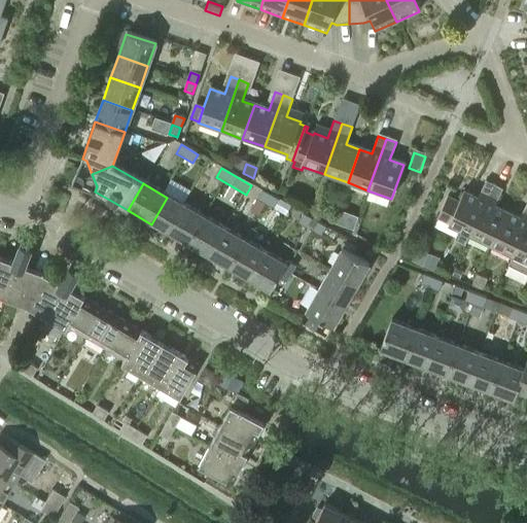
[(468,236),(492,187),(484,183),(476,200),(462,194),(457,205),(446,199),(435,220),(458,232),(453,242),(463,247),(469,236),(468,236)]
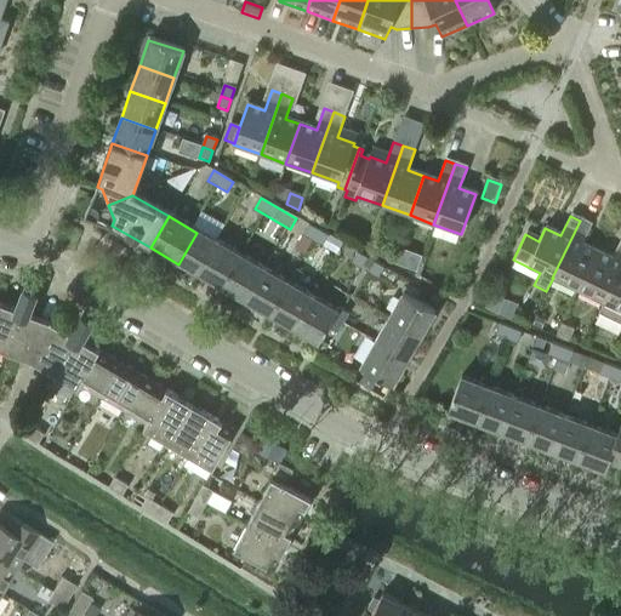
[(577,291),(597,252),(581,245),(591,226),(580,221),(552,278),(553,278),(577,291)]
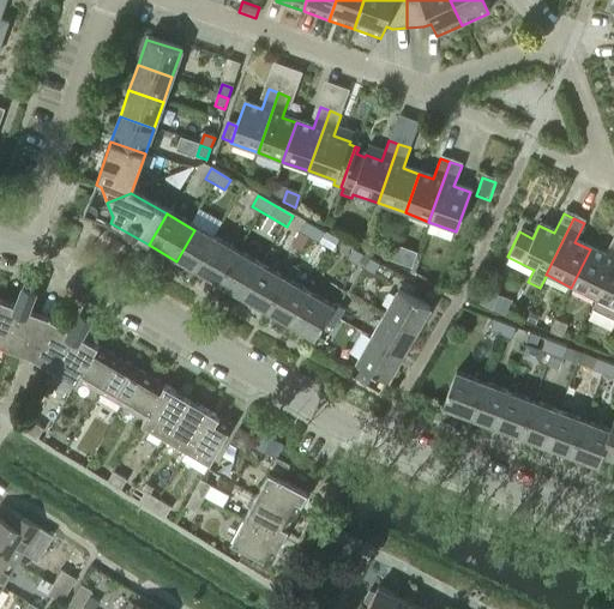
[(333,253),(339,241),(306,223),(300,234),(333,253)]
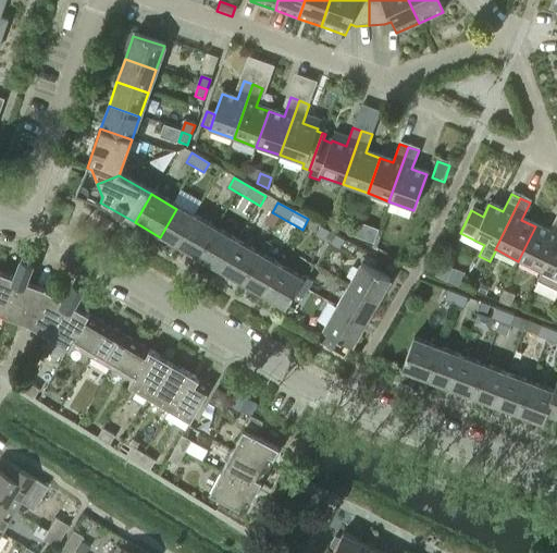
[(185,252),(201,223),(176,209),(160,237),(185,252)]
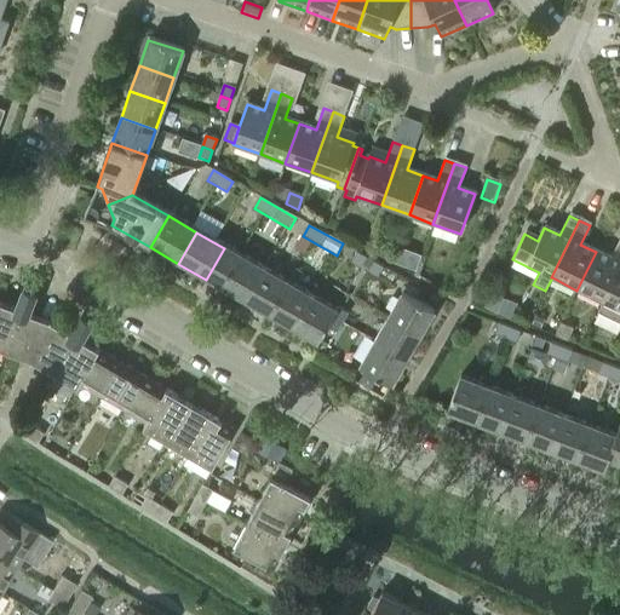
[(389,263),(397,246),(383,240),(375,257),(389,263)]
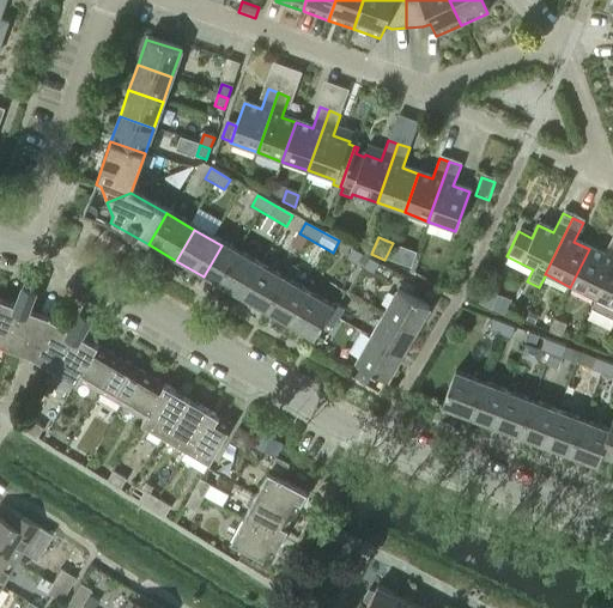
[(594,298),(612,259),(612,237),(604,256),(589,249),(570,287),(594,298)]
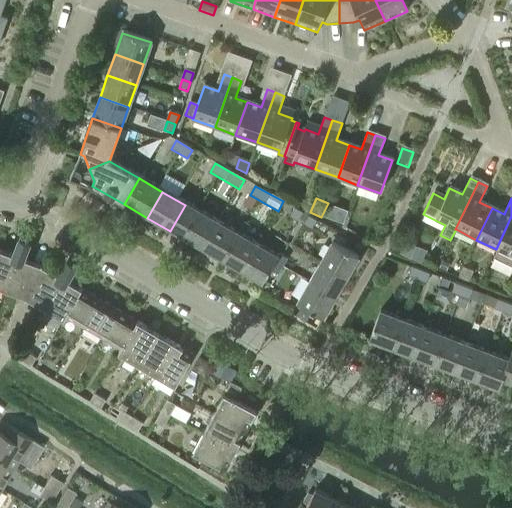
[(193,244),(208,218),(185,205),(170,231),(193,244)]
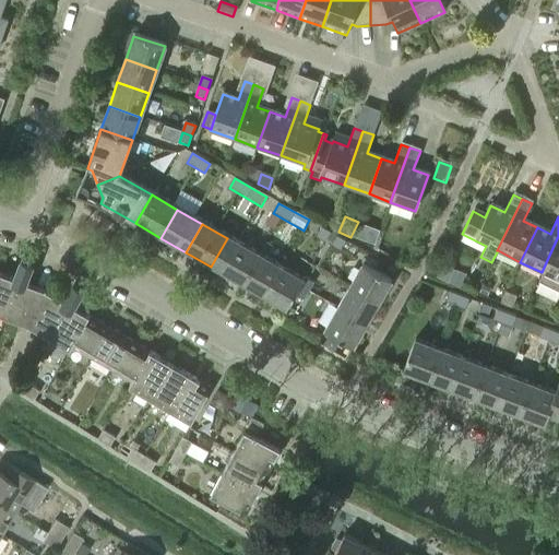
[(325,243),(331,233),(322,228),(317,238),(325,243)]
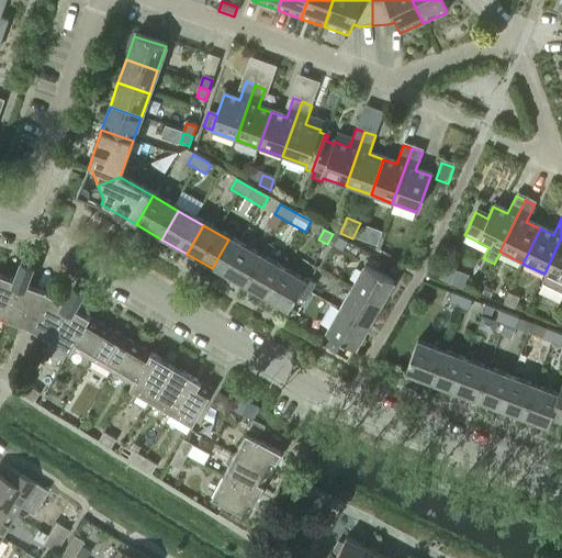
[(561,237),(544,274),(539,286),(561,297),(561,237)]
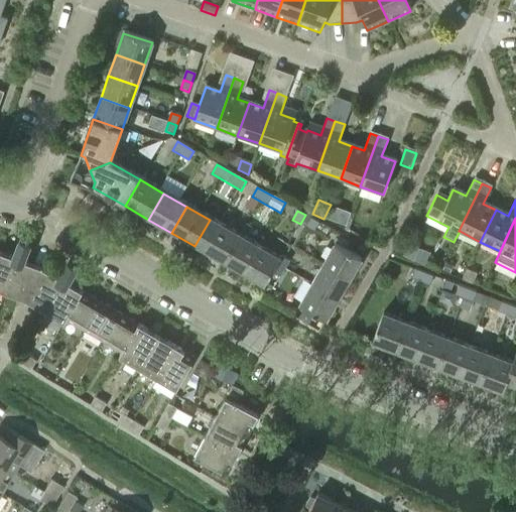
[(314,232),(319,223),(311,219),(306,228),(314,232)]
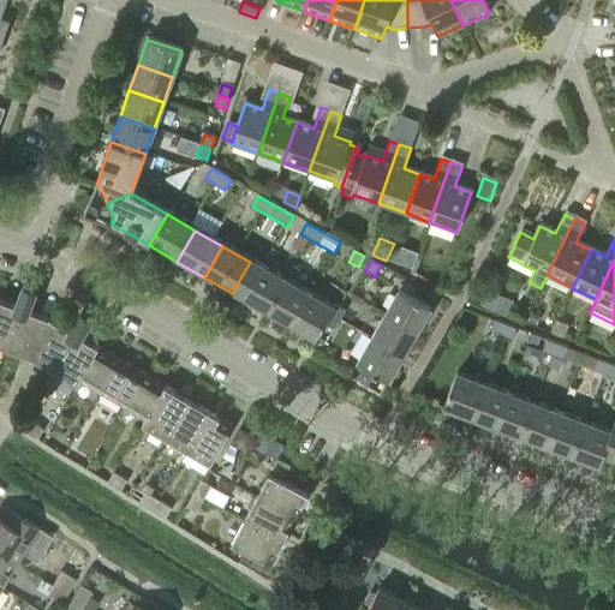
[(260,309),(278,277),(250,262),(232,293),(260,309)]
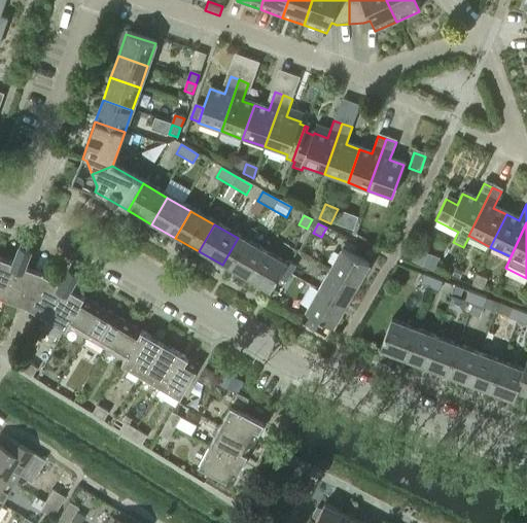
[(246,279),(261,251),(238,238),(222,265),(246,279)]
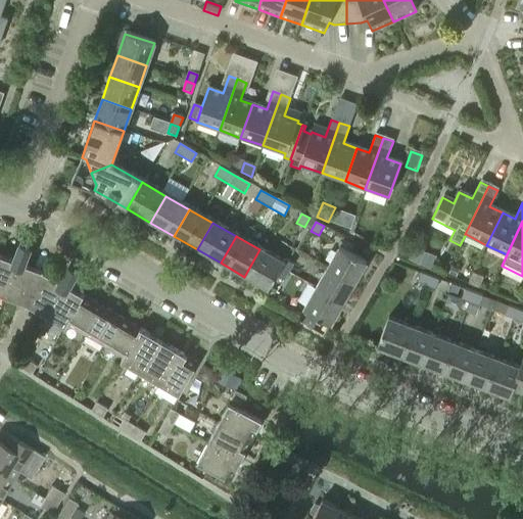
[(25,265),(33,244),(21,240),(13,261),(25,265)]
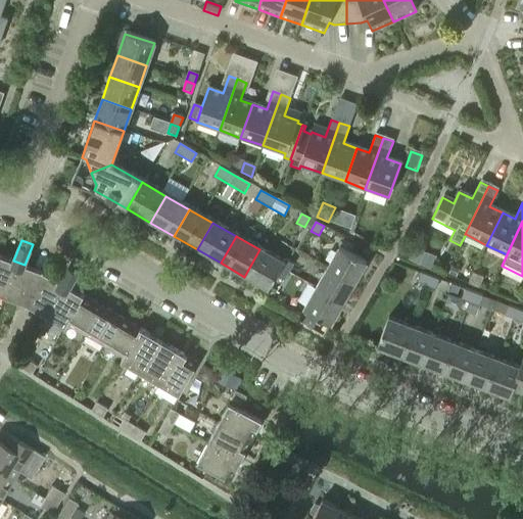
[(340,250),(350,256),(355,248),(345,242),(340,250)]
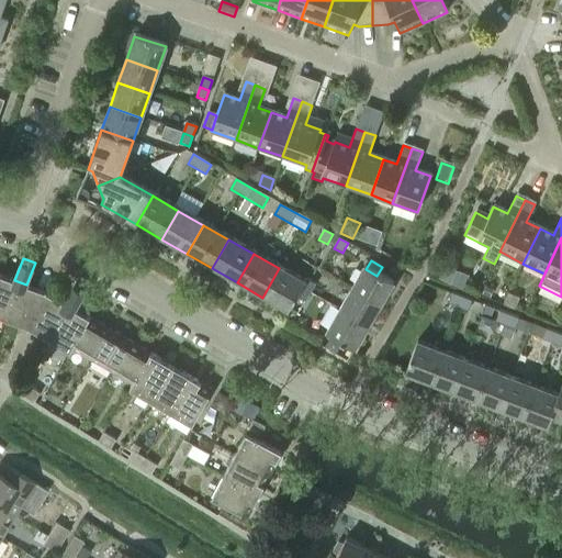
[(304,283),(279,268),(262,298),(288,312),(295,299),(304,303),(315,286),(305,280),(304,283)]
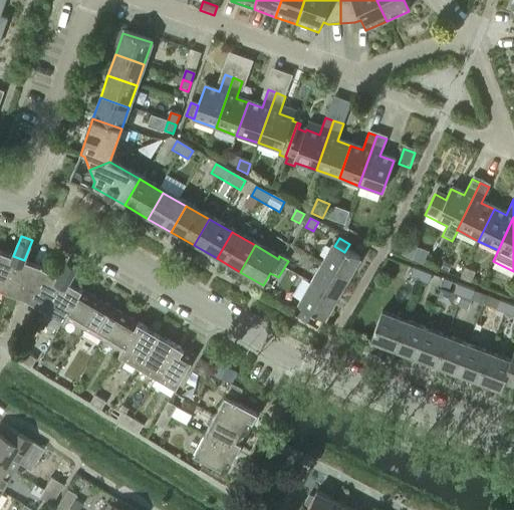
[(347,280),(358,260),(344,252),(334,246),(332,245),(321,265),(347,280)]
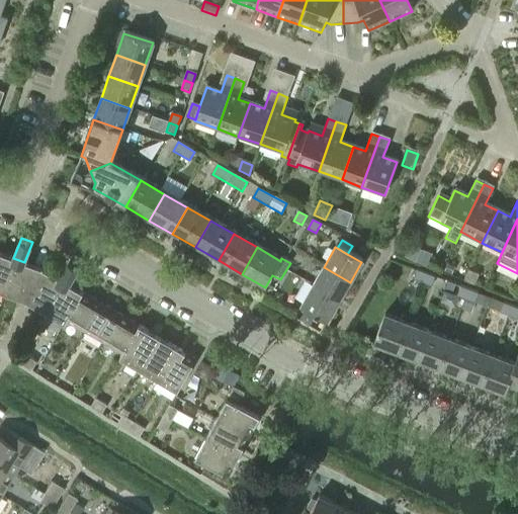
[(411,247),(406,258),(416,263),(421,252),(411,247)]
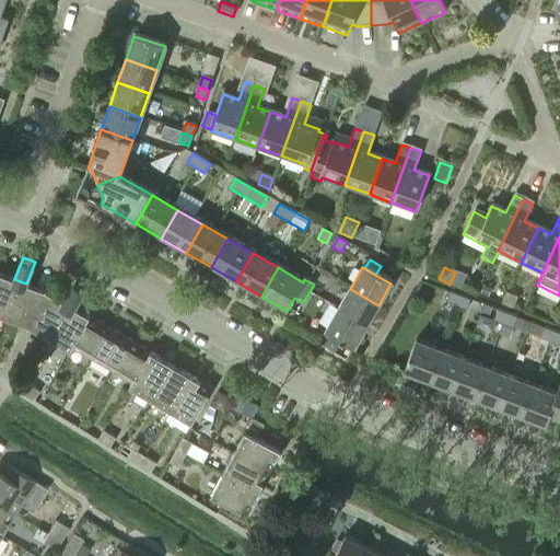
[(0,319),(27,329),(43,294),(0,277),(0,319)]
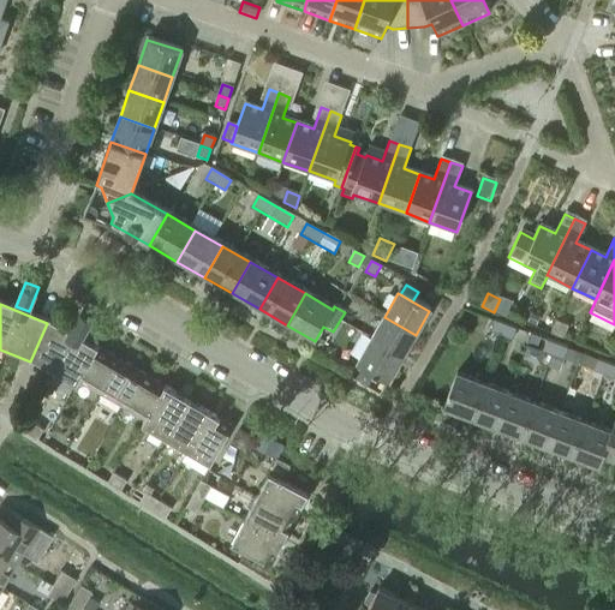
[(82,338),(91,323),(95,316),(83,309),(70,330),(82,338)]
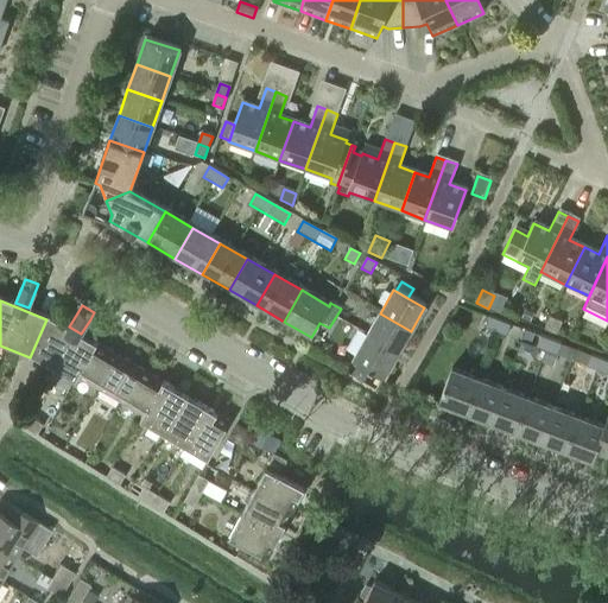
[(397,355),(411,331),(380,313),(366,337),(397,355)]
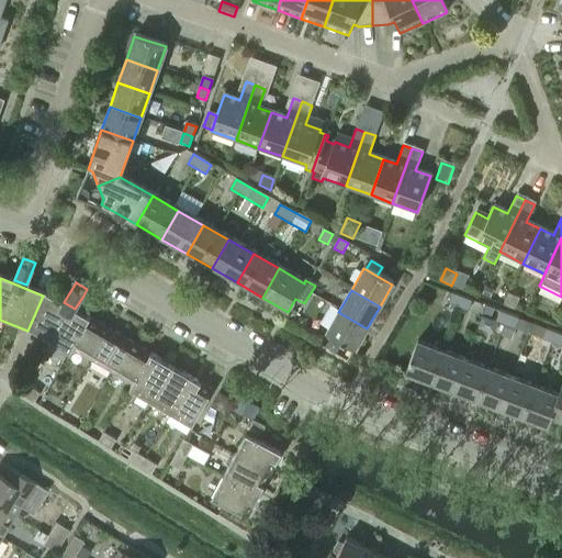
[(493,292),(486,290),(483,297),(490,300),(493,292)]
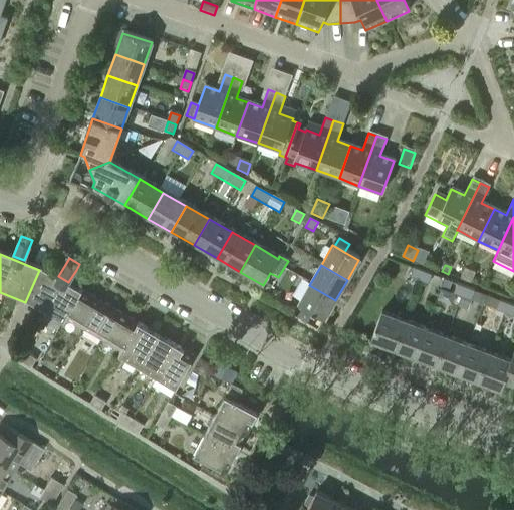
[(62,324),(64,321),(80,293),(39,270),(25,302),(62,324)]
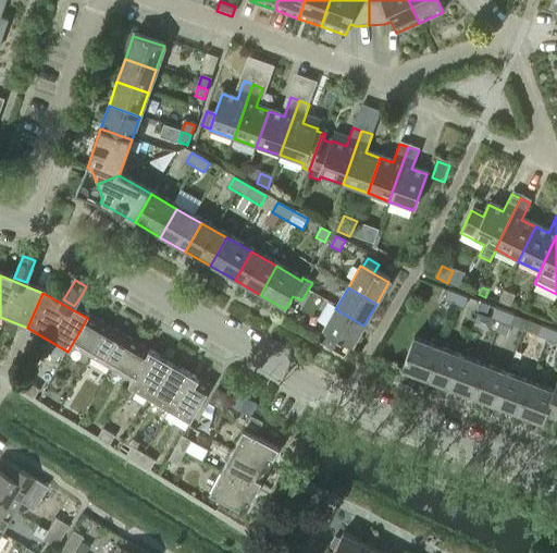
[(453,306),(457,297),(447,293),(444,303),(453,306)]
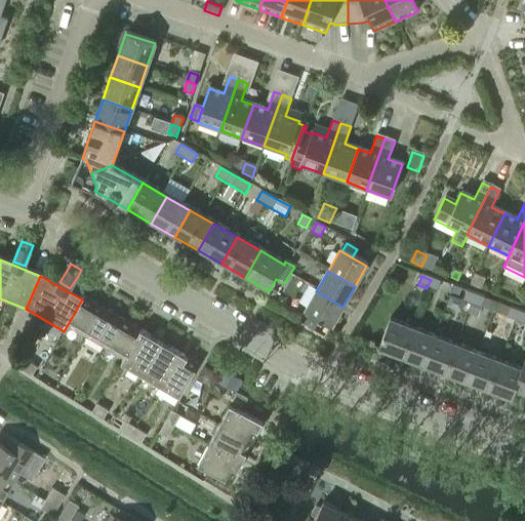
[(436,292),(439,283),(431,280),(427,288),(436,292)]
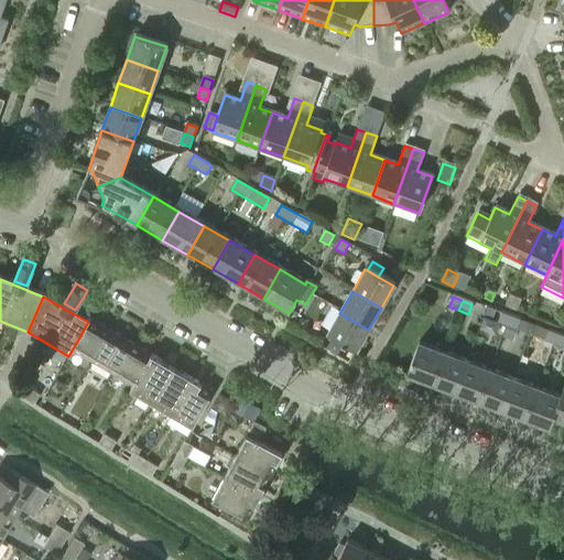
[(356,352),(368,330),(339,313),(327,335),(356,352)]
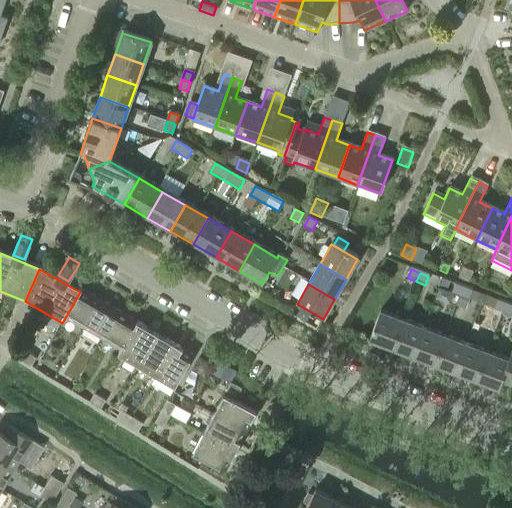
[(462,289),(454,286),(451,293),(459,296),(462,289)]
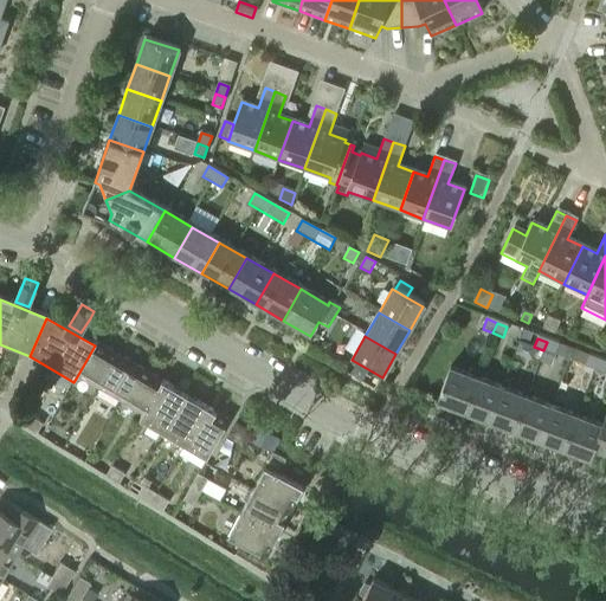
[(552,369),(560,347),(549,342),(541,364),(552,369)]
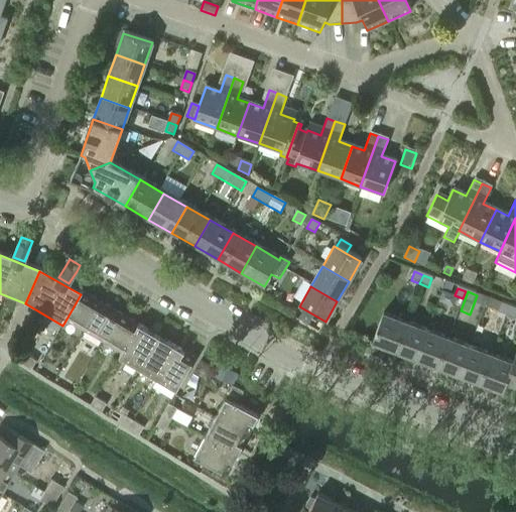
[(84,334),(100,305),(81,294),(65,323),(84,334)]
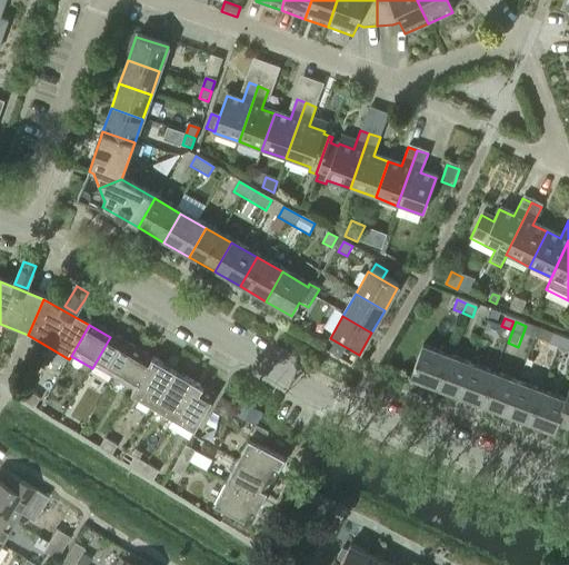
[(558,348),(561,339),(538,330),(535,339),(558,348)]
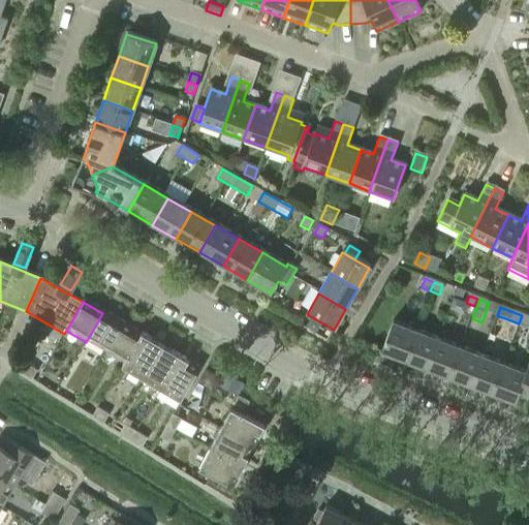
[(104,353),(121,325),(102,313),(86,342),(104,353)]
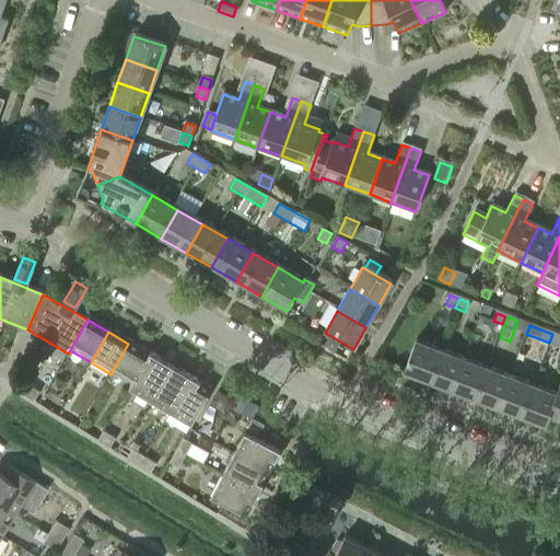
[(559,347),(559,345),(559,336),(552,334),(549,343),(559,347)]
